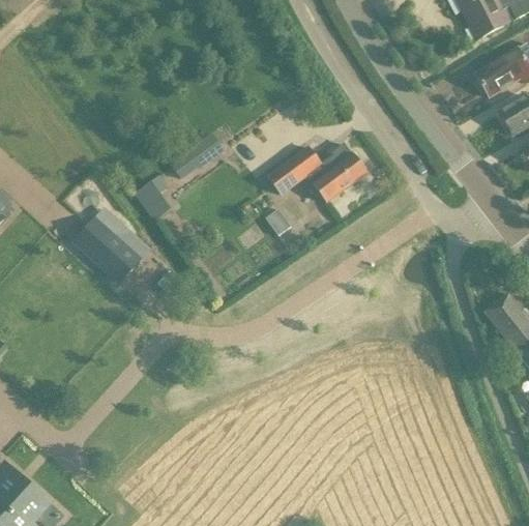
[(458,0),(477,36),(510,20),(528,9),(528,0),(458,0)]
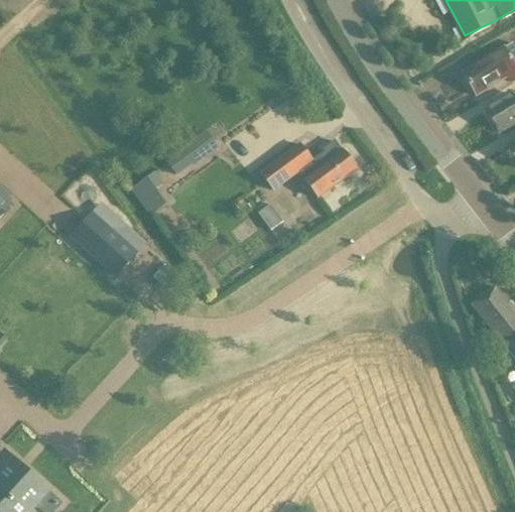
[(514,53),(509,57),(502,46),(494,51),(463,71),(477,93),(506,74),(509,78),(514,75),(514,53)]
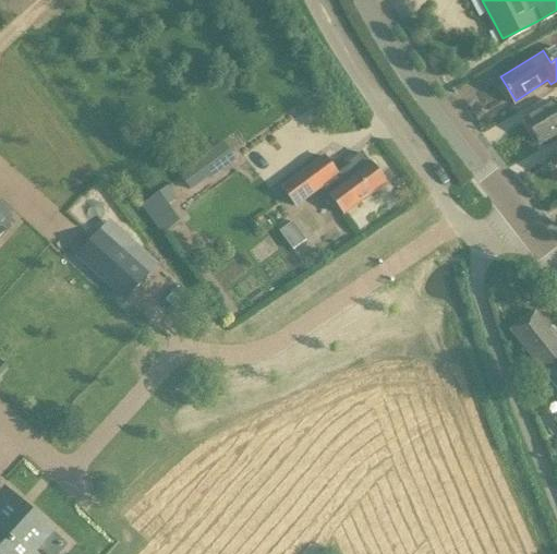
[(556,100),(555,98),(525,117),(540,141),(556,131),(556,100)]
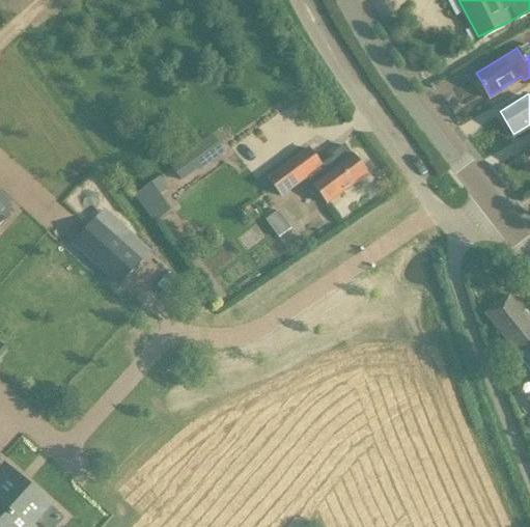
[(189,150),(170,164),(182,179),(200,165),(201,167),(225,149),(212,132),(188,149),(189,150)]
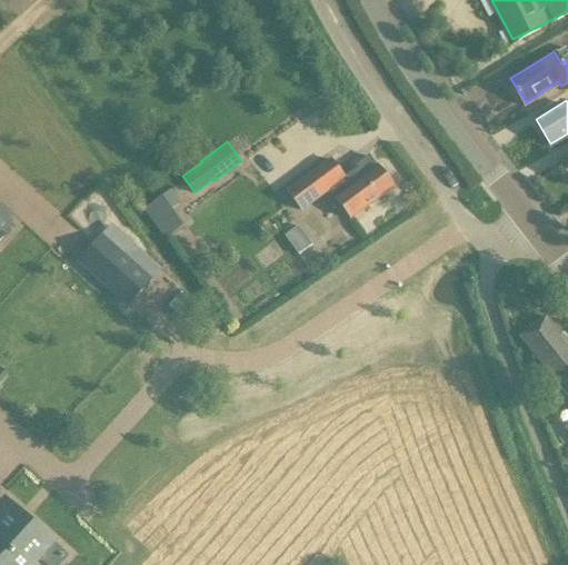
[(356,166),(345,174),(331,155),(287,188),(302,208),(330,188),(351,215),(394,184),(379,165),(369,151),(354,162),(356,166)]
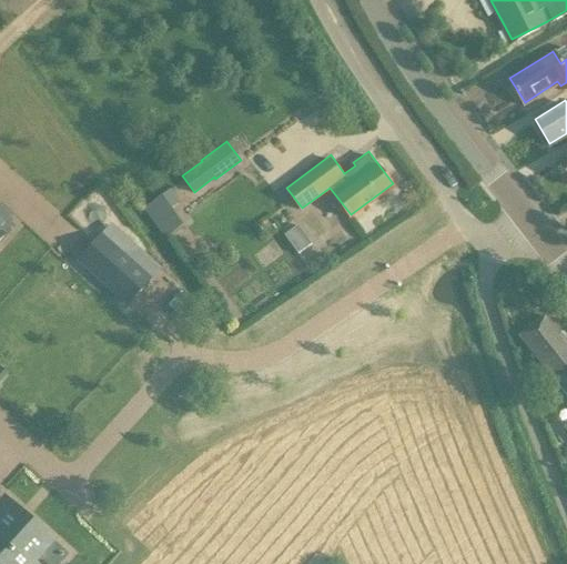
[(168,234),(184,222),(173,207),(182,200),(172,187),(145,205),(168,234)]
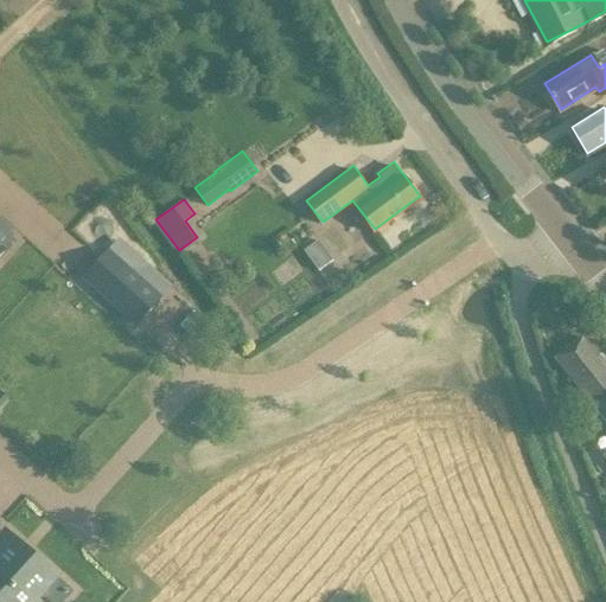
[(0,251),(5,247),(1,244),(11,234),(0,223),(0,251)]
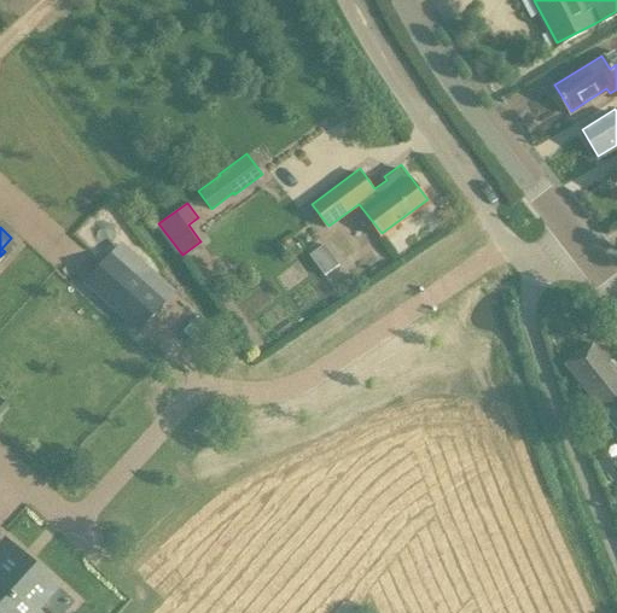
[(164,299),(111,252),(87,279),(140,327),(164,299)]
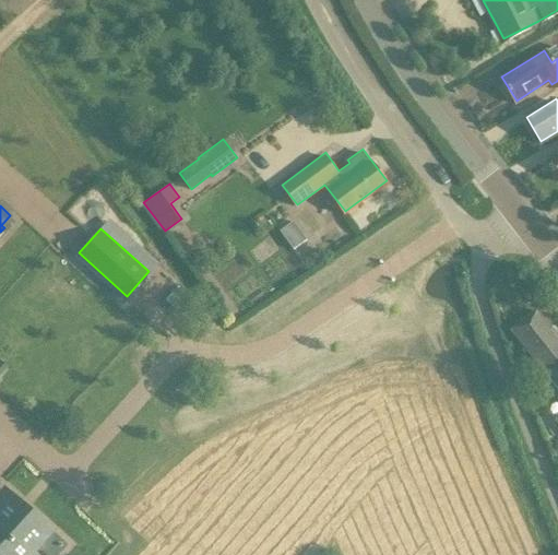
[(557,335),(536,307),(512,327),(547,373),(557,386),(557,414),(555,416),(557,420),(557,335)]
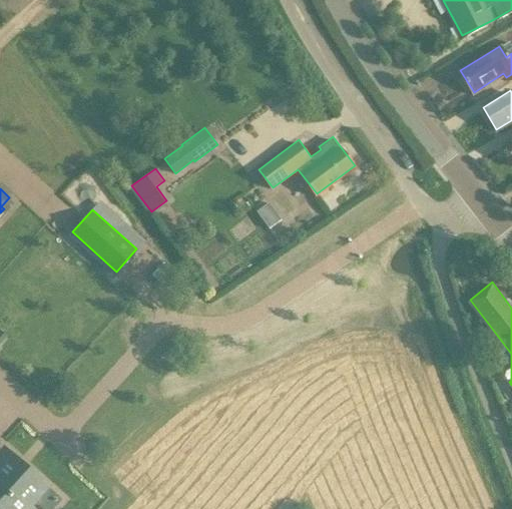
[(44,483),(27,468),(23,474),(0,454),(0,501),(2,500),(11,508),(34,508),(36,506),(29,500),(44,483)]
